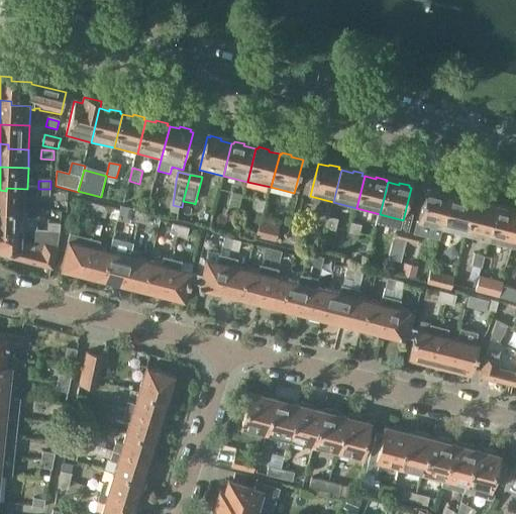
[(38,199),(38,197),(38,189),(27,189),(6,188),(6,191),(0,190),(0,209),(26,211),(26,199),(38,199)]
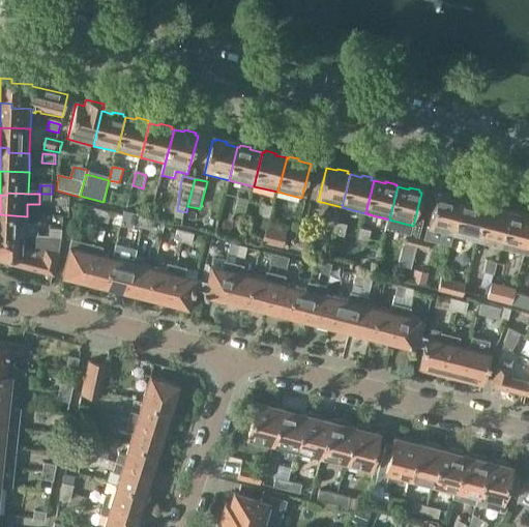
[(52,202),(52,194),(39,194),(39,202),(52,202)]
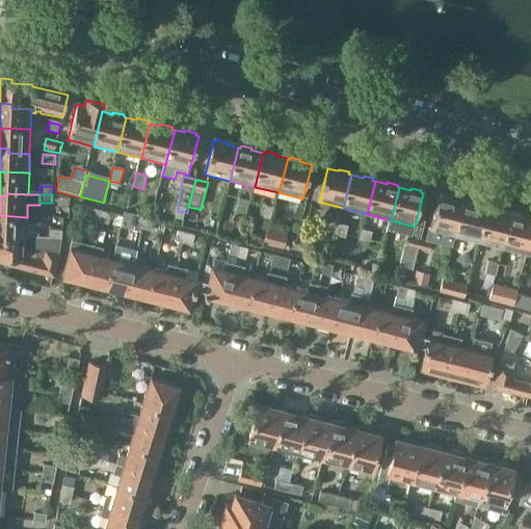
[(453,246),(456,238),(465,204),(453,201),(453,199),(443,195),(443,197),(440,196),(428,240),(453,246)]
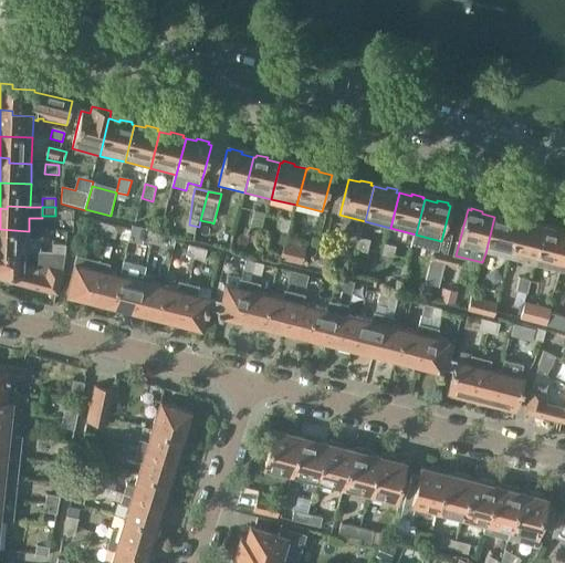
[(267,215),(255,212),(252,226),(263,228),(267,215)]
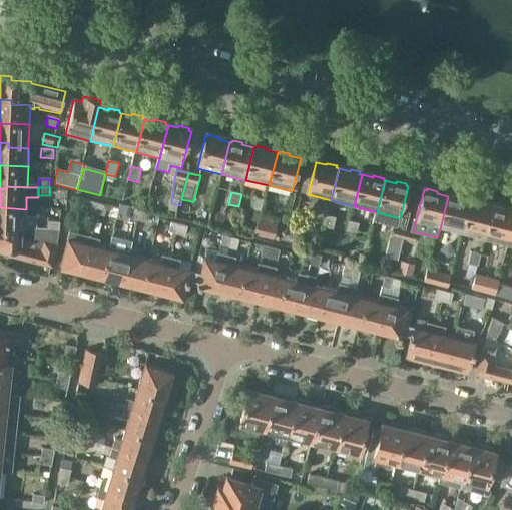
[(449,196),(448,196),(440,229),(463,235),(471,201),(460,198),(460,197),(450,194),(449,196)]
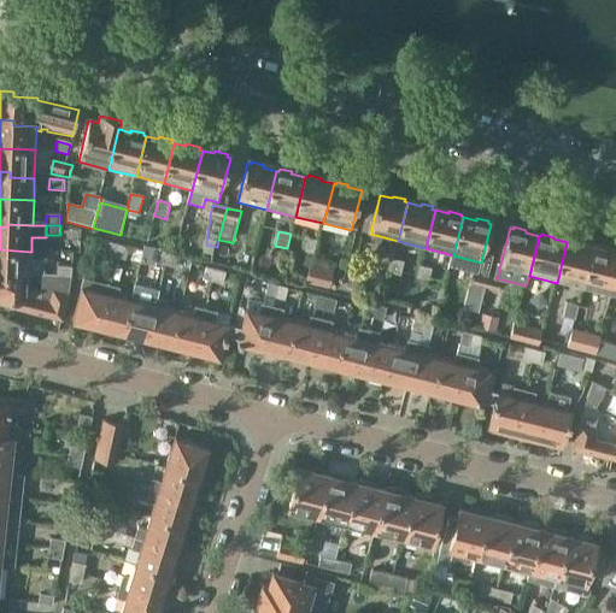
[(317,241),(305,239),(303,252),(315,255),(317,241)]
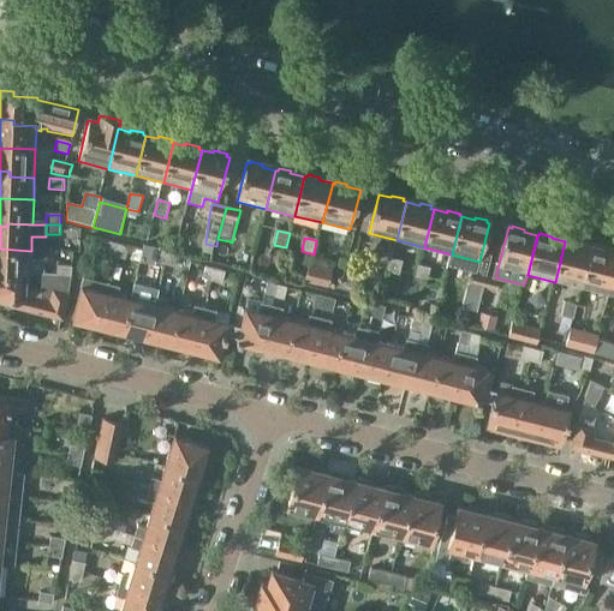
[(580,288),(582,288),(592,249),(578,245),(579,243),(567,239),(567,243),(565,241),(555,282),(552,297),(566,300),(567,294),(578,297),(580,288)]
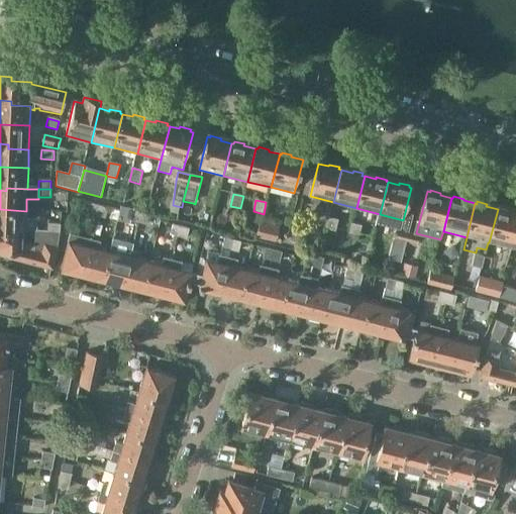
[(97,217),(100,206),(92,204),(89,215),(97,217)]
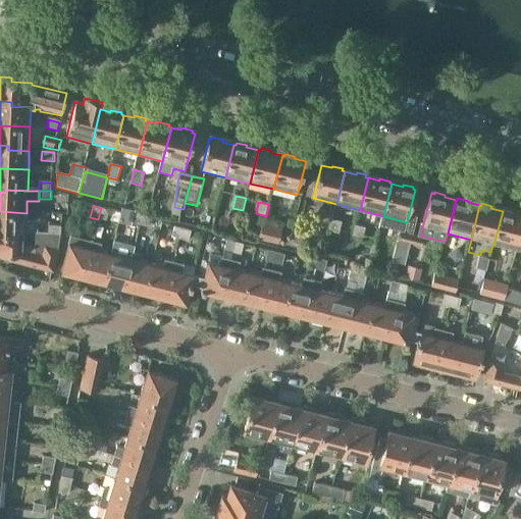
[(109,211),(101,208),(98,219),(107,221),(109,211)]
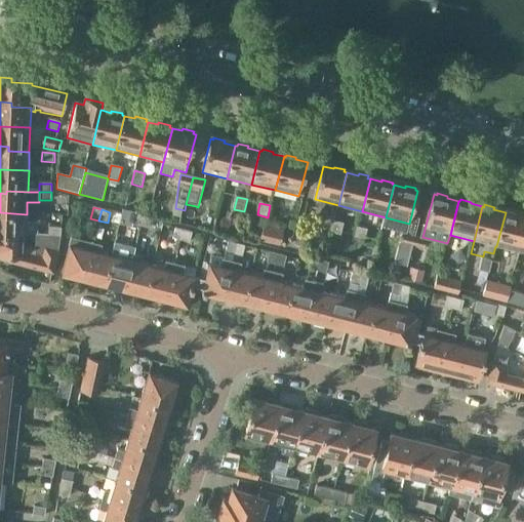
[(496,246),(520,252),(523,238),(523,217),(517,215),(517,212),(508,210),(507,213),(506,212),(496,246)]
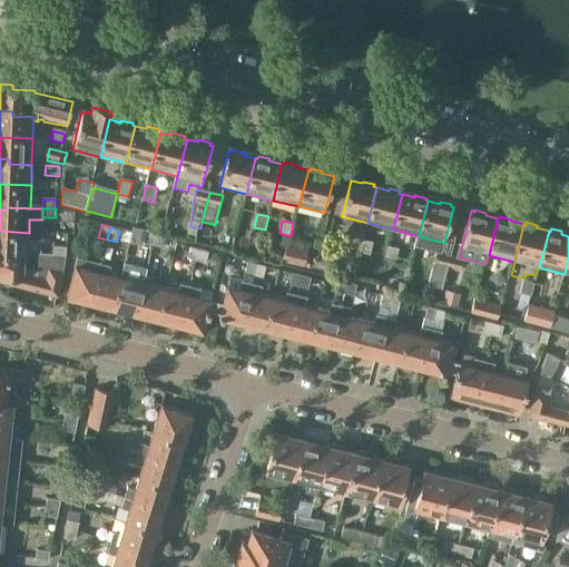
[(28,254),(40,255),(41,255),(41,243),(28,242),(29,233),(0,231),(0,258),(5,258),(6,254),(28,255),(28,254)]
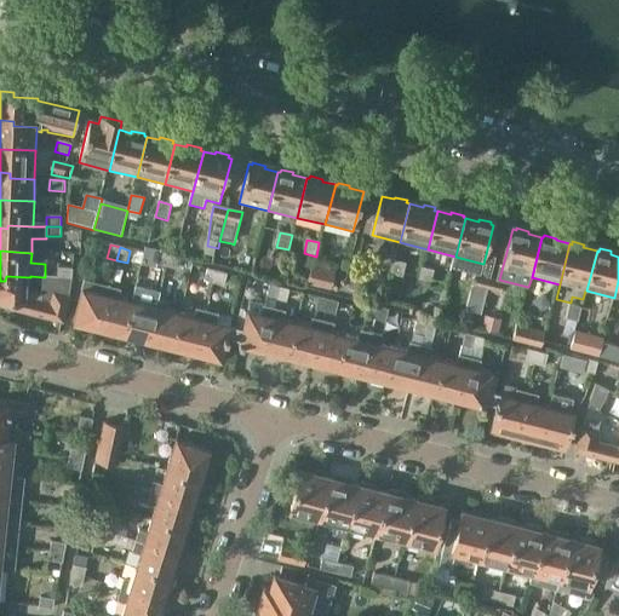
[(145,255),(136,253),(135,264),(143,265),(145,255)]
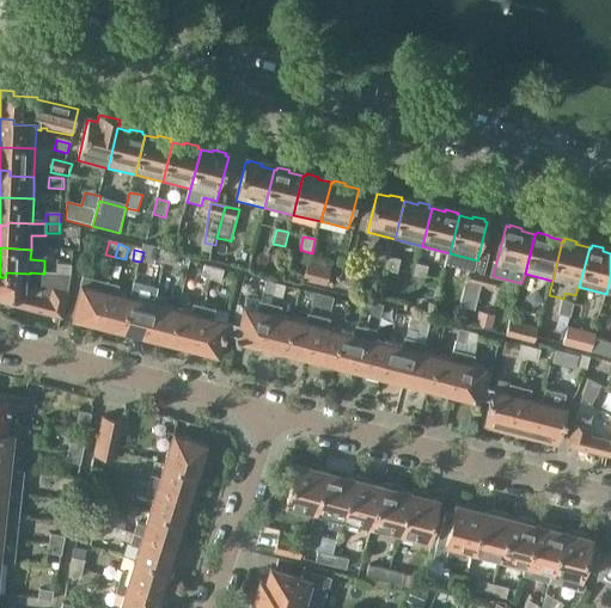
[(164,264),(167,252),(159,250),(156,262),(164,264)]
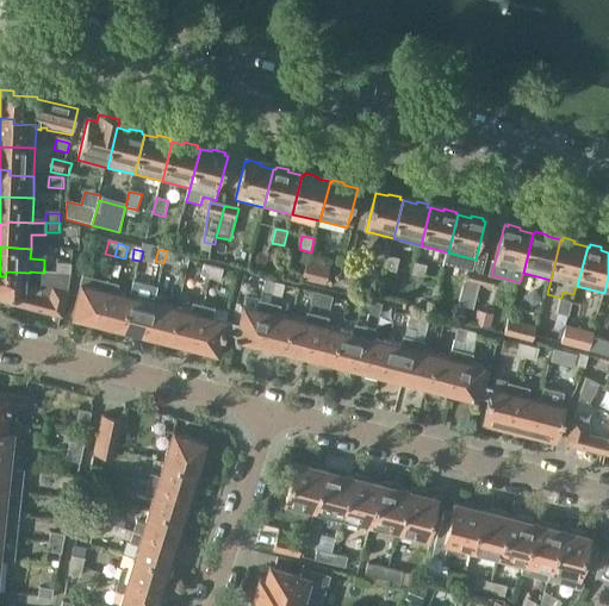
[(178,254),(167,251),(163,263),(174,267),(178,254)]
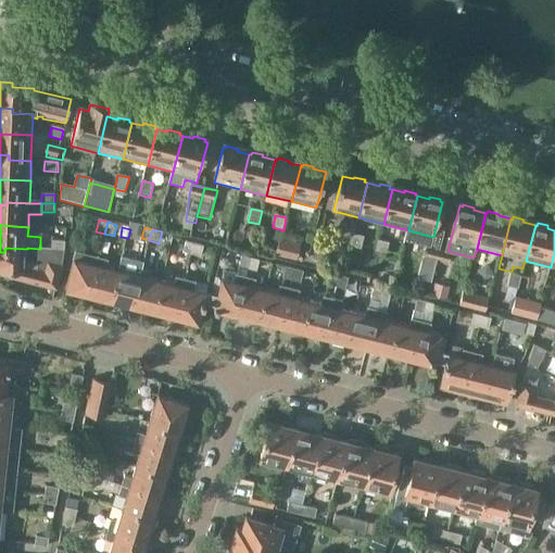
[(365,238),(355,235),(353,247),(362,249),(365,238)]
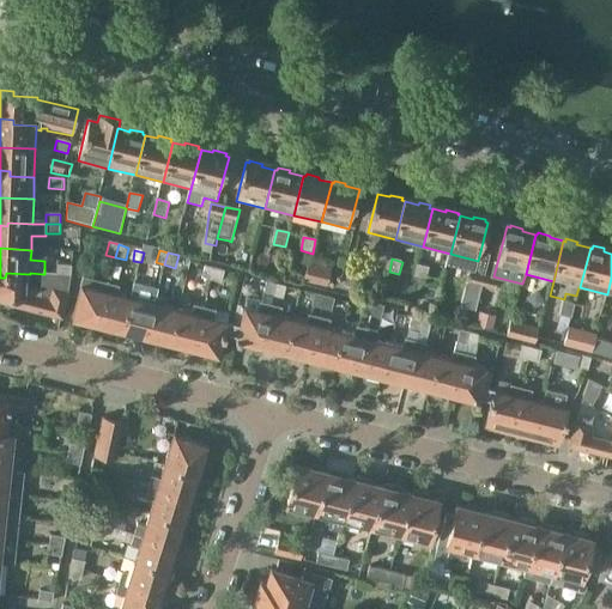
[(56,265),(56,274),(72,275),(71,265),(56,265)]
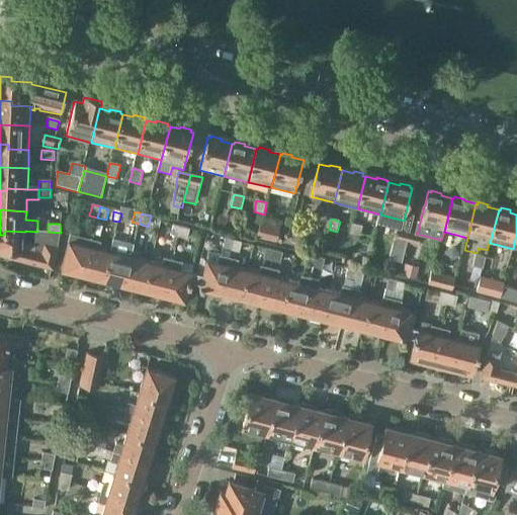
[(280,229),(262,225),(259,237),(276,242),(280,229)]
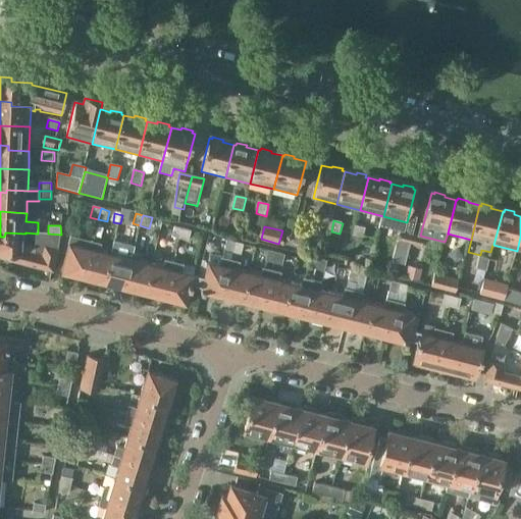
[(365,228),(356,226),(354,237),(363,239),(365,228)]
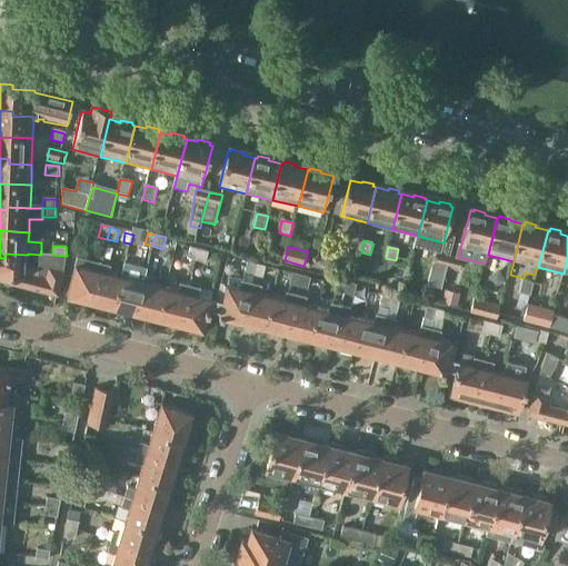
[(197,265),(200,252),(191,250),(188,262),(197,265)]
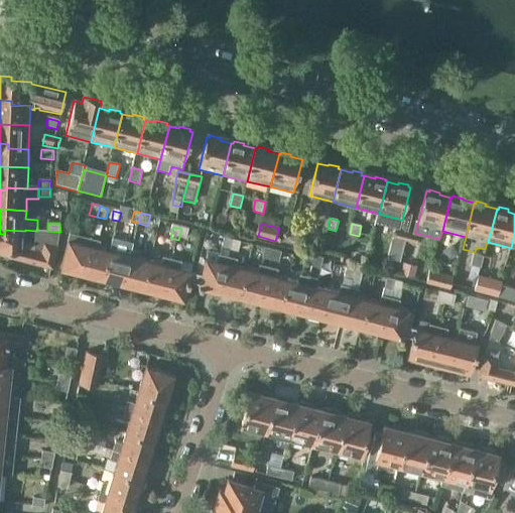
[(181,229),(178,240),(187,242),(189,231),(181,229)]
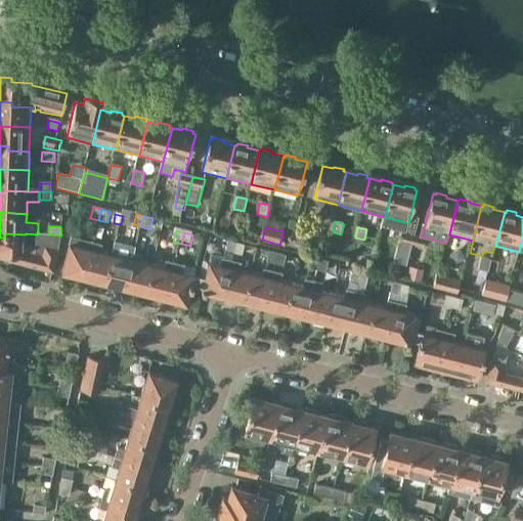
[(14,263),(26,266),(52,272),(57,253),(61,235),(48,234),(38,234),(37,234),(36,258),(25,255),(26,234),(5,233),(4,237),(0,237),(0,257),(14,259),(14,263)]
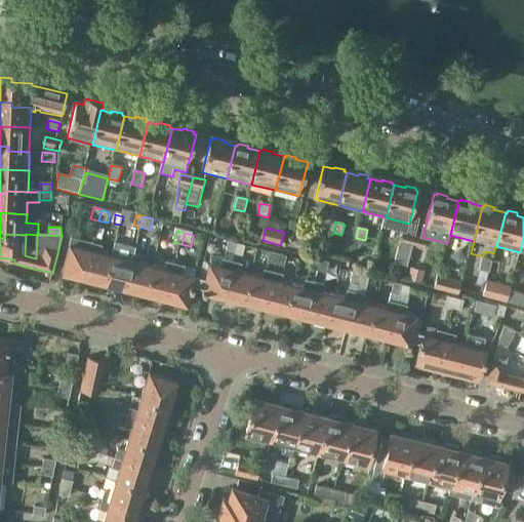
[(414,237),(411,247),(424,250),(426,240),(414,237)]
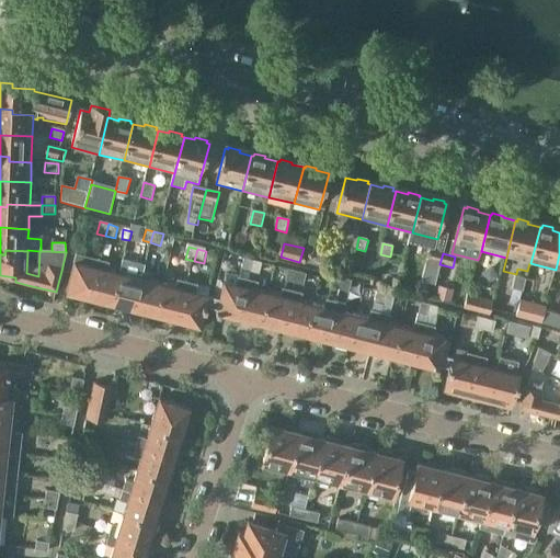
[(68,295),(90,300),(100,261),(78,255),(68,295)]
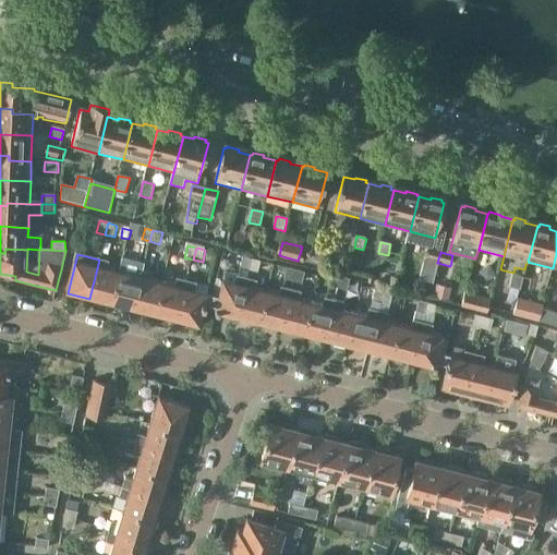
[(240,267),(240,268),(249,269),(251,261),(242,258),(240,267)]
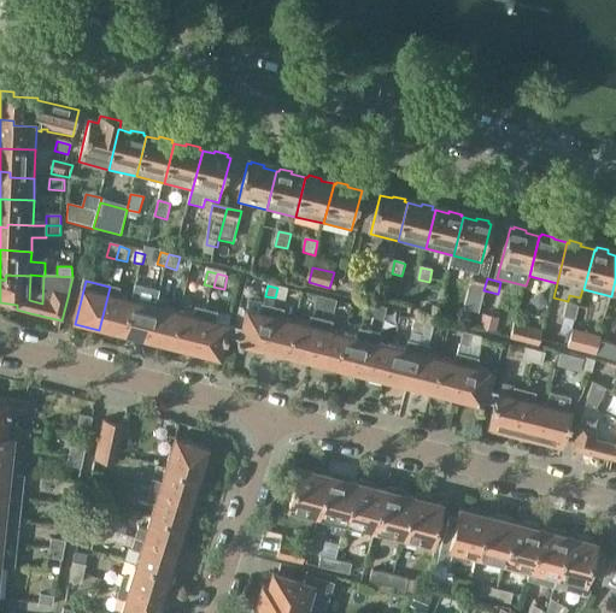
[(123,336),(133,300),(119,296),(121,289),(110,287),(99,330),(123,336)]
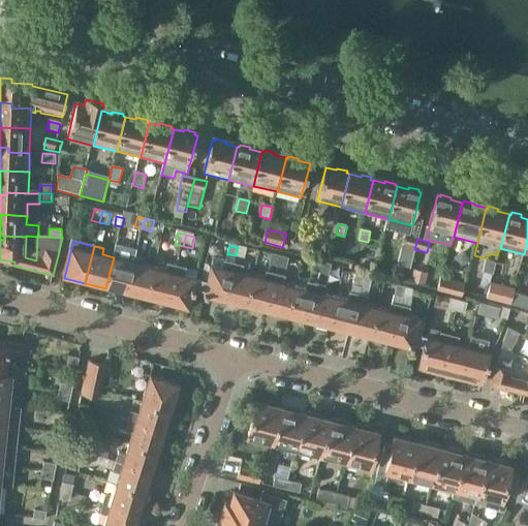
[(238,247),(236,255),(244,257),(246,249),(238,247)]
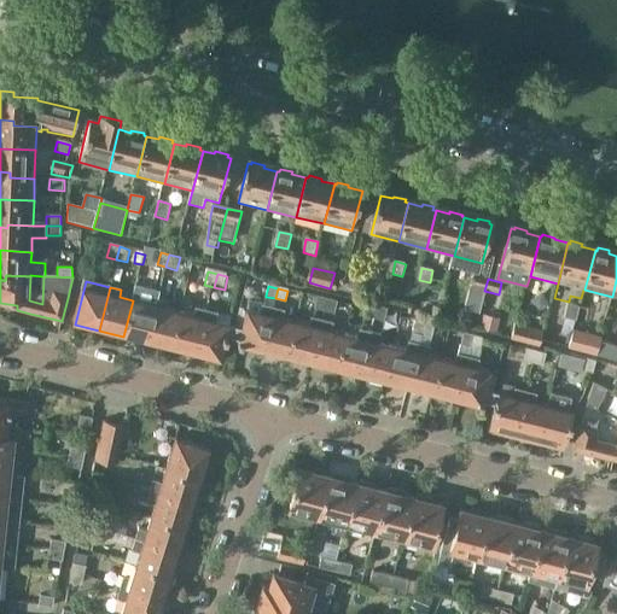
[(123,337),(149,343),(159,298),(147,296),(145,303),(133,300),(123,337)]
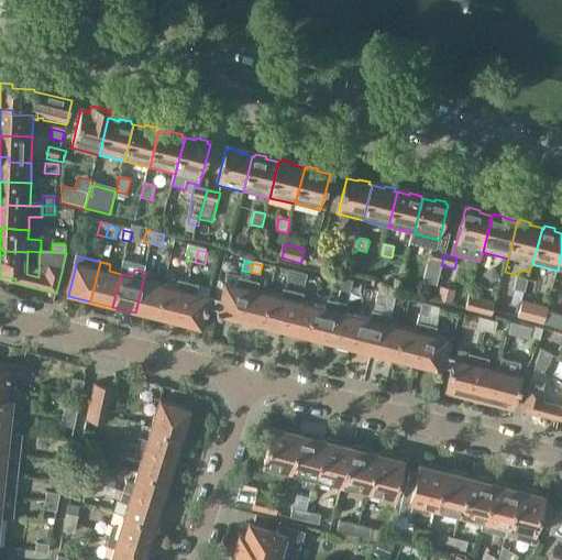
[(135,313),(157,318),(166,285),(153,282),(155,275),(145,272),(135,313)]
